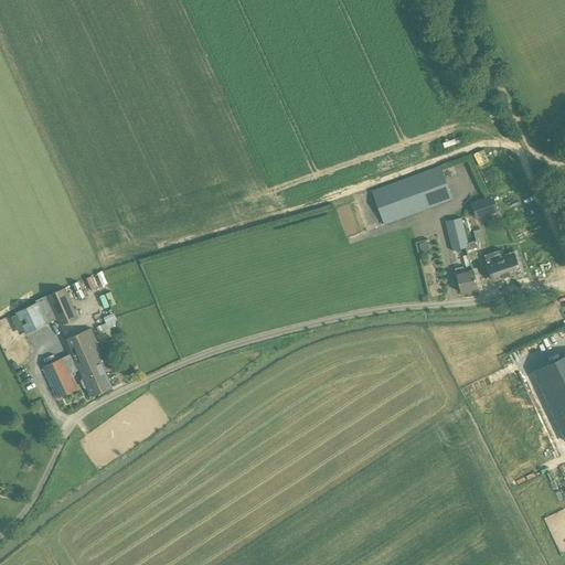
[(479,164),(490,161),(486,149),(475,153),(479,164)]
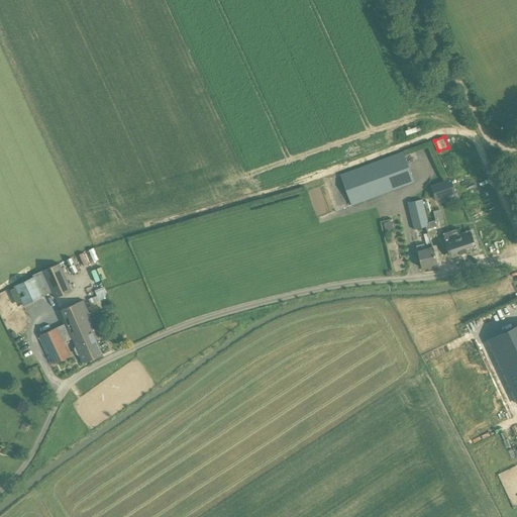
[(414,182),(403,151),(340,176),(351,206),(414,182)]
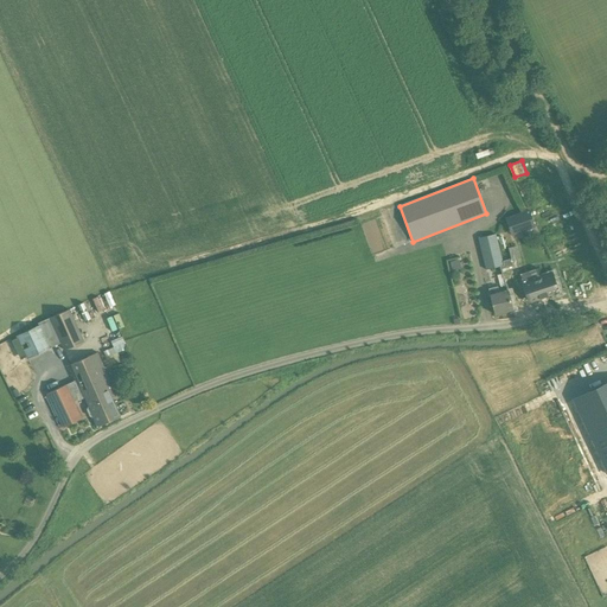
[(529,209),(505,217),(511,235),(535,227),(529,209)]
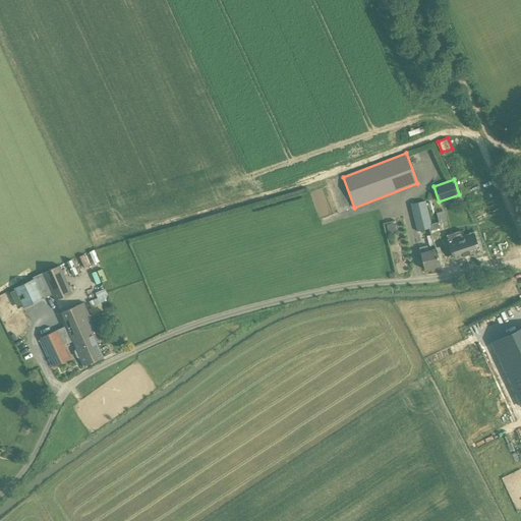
[(431,228),(430,224),(425,200),(410,205),(417,231),(430,228),(430,229),(431,228)]
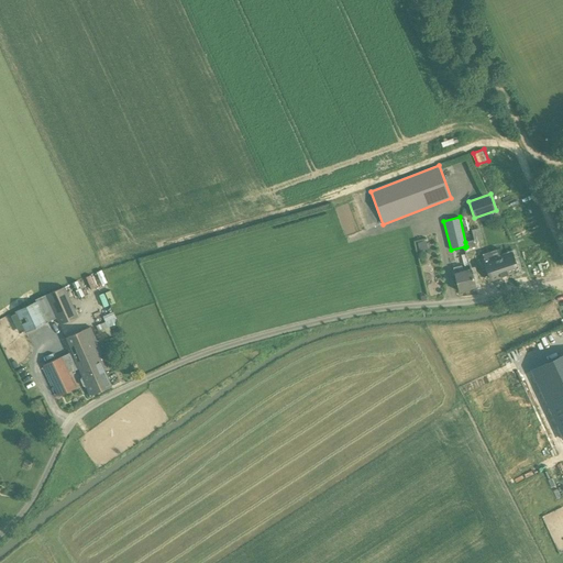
[(500,262),(497,252),(479,256),(486,278),(487,278),(487,282),(516,274),(510,260),(500,262)]
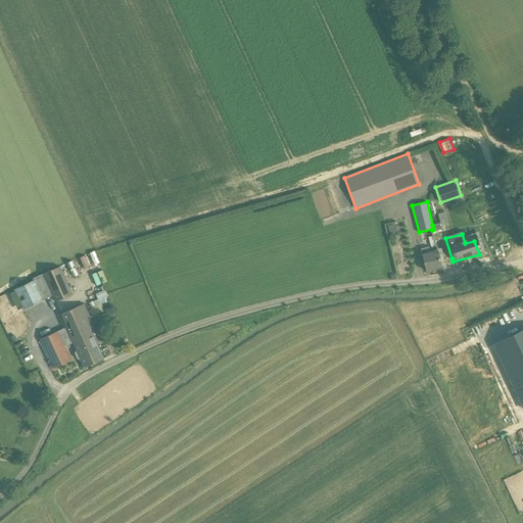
[(426,271),(441,268),(436,250),(431,251),(430,246),(422,248),(424,253),(422,253),(426,271)]
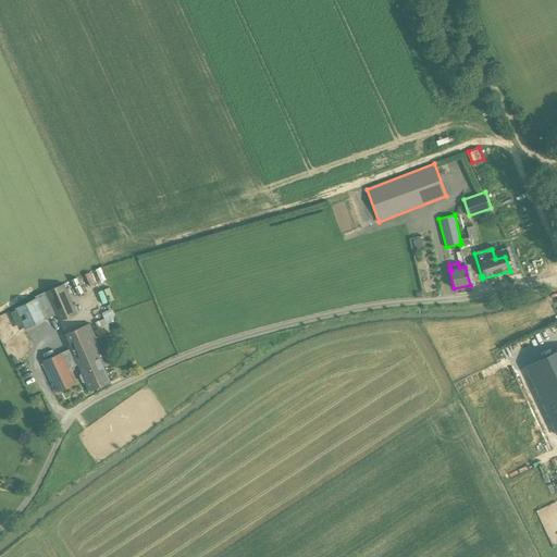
[(12,312),(20,330),(25,327),(25,329),(56,316),(59,322),(77,313),(64,284),(35,297),(36,298),(15,308),(16,310),(12,312)]
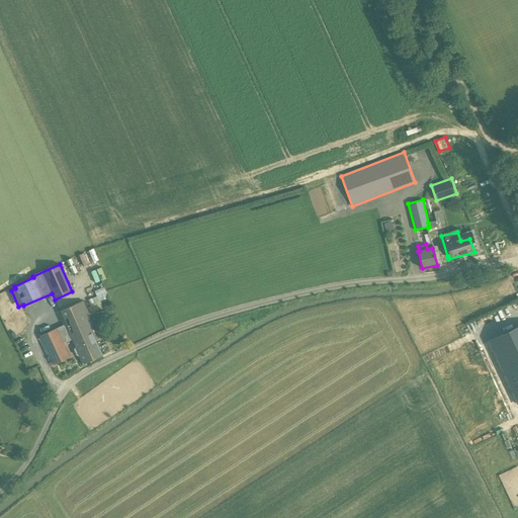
[(100,295),(89,298),(91,303),(108,297),(105,286),(98,288),(100,295)]
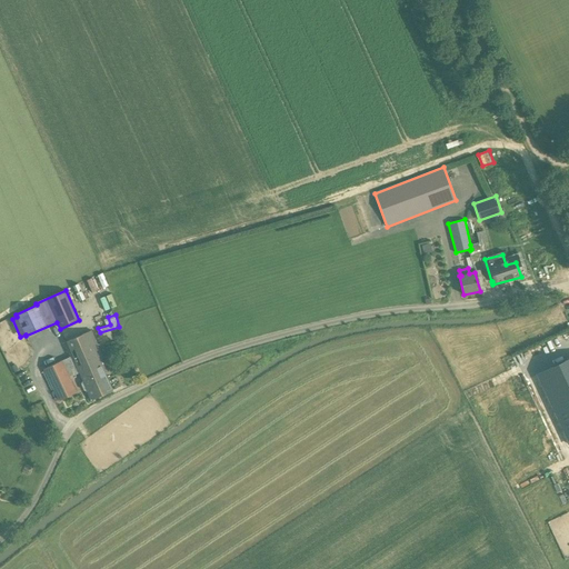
[(67,341),(91,399),(112,390),(105,372),(109,371),(91,330),(67,341)]
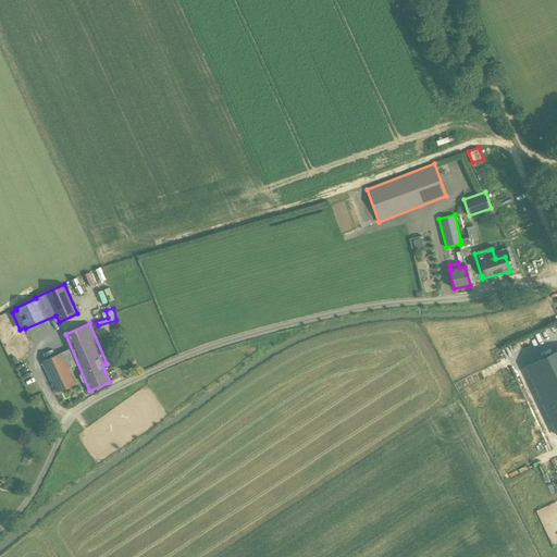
[(556,351),(527,367),(556,432),(556,351)]
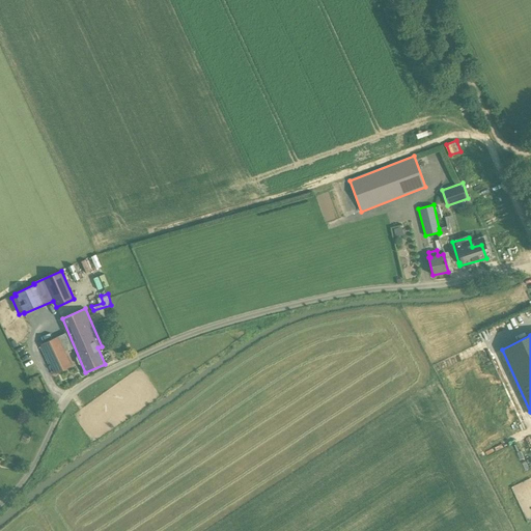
[(72,366),(57,337),(42,344),(55,373),(72,366)]
